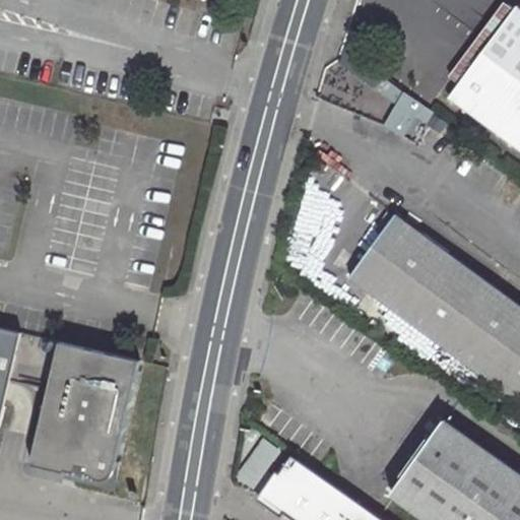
[(446,99),(519,152),(519,9),(515,6),(446,99)]
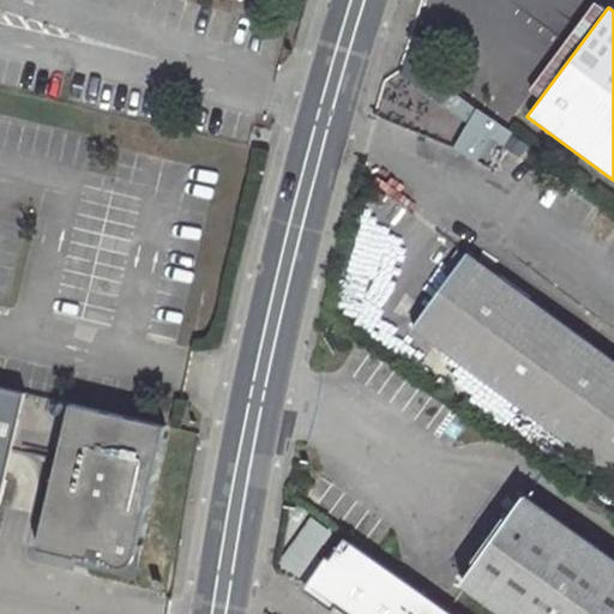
[(409,330),(613,479),(613,359),(468,252),(409,330)]
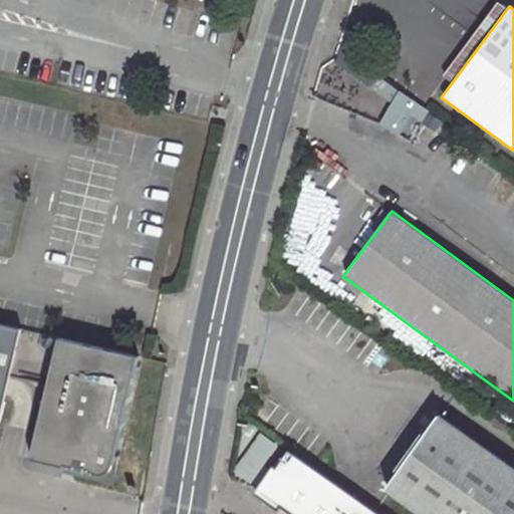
[(0,447),(1,448),(33,330),(0,322),(0,447)]
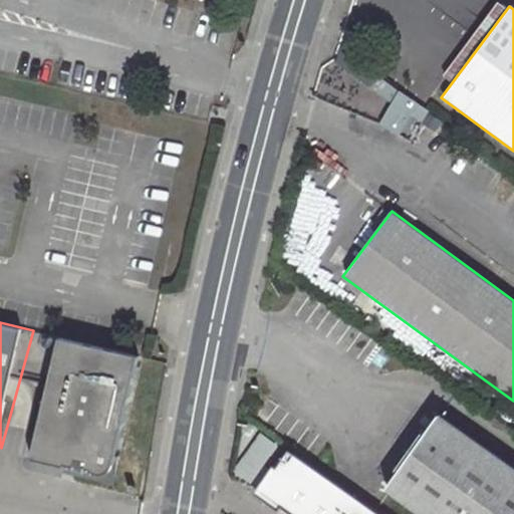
[(143,355),(63,335),(32,457),(111,477),(143,355)]
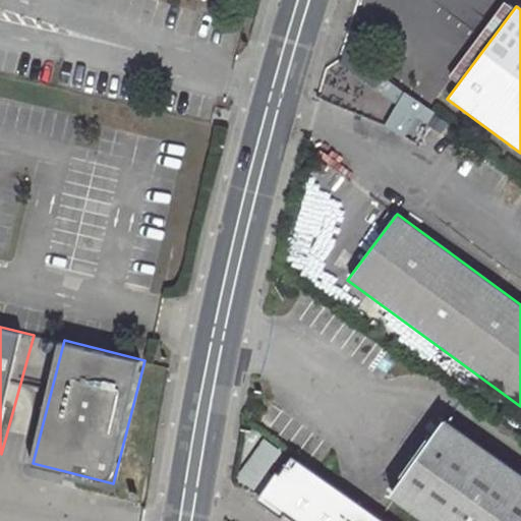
[(390,496),(424,520),(520,520),(520,474),(445,420),(390,496)]
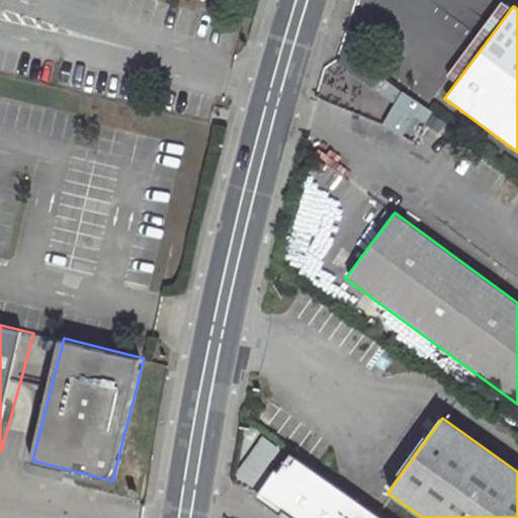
[(376,517),(278,451),(252,488),(293,517),(376,517)]
